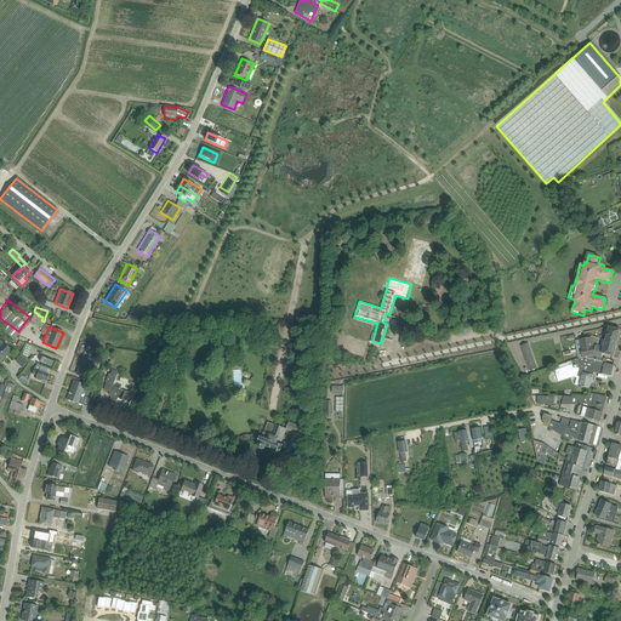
[(609,328),(605,342),(617,345),(620,330),(609,328)]
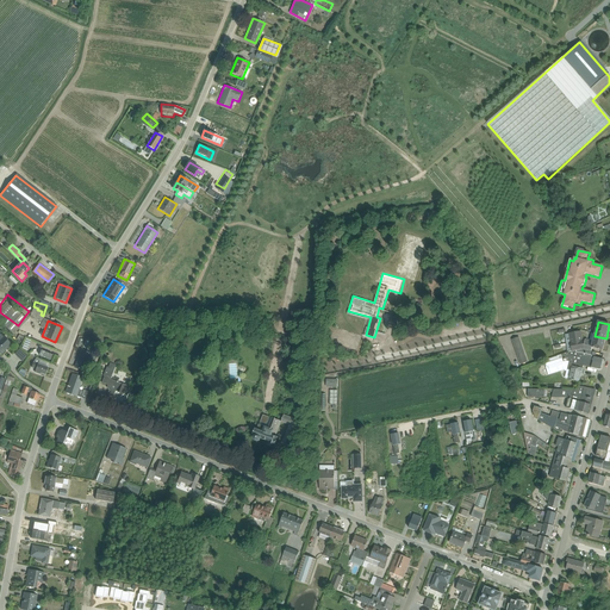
[(0,336),(0,355),(11,344),(1,335),(0,336)]
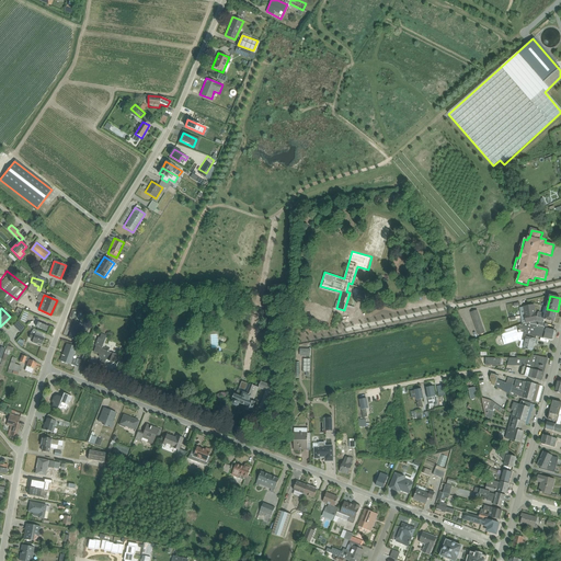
[(476,308),(469,311),(477,332),(483,330),(476,308)]
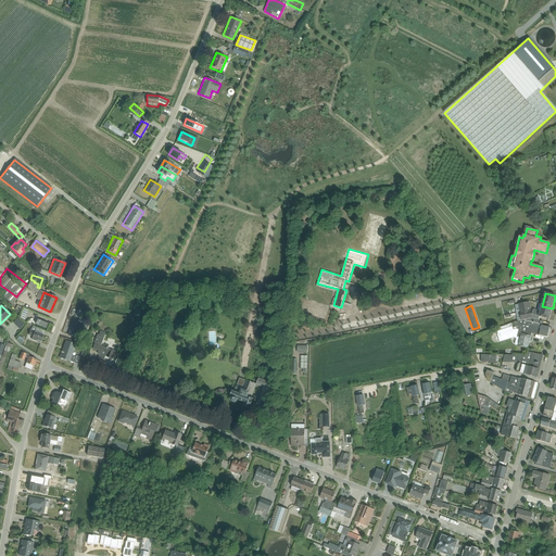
[(539,317),(550,320),(553,308),(542,306),(539,317)]
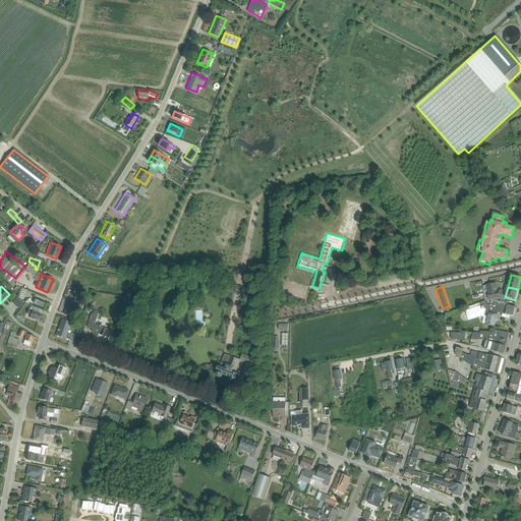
[(45,302),(47,297),(37,293),(34,298),(45,302)]
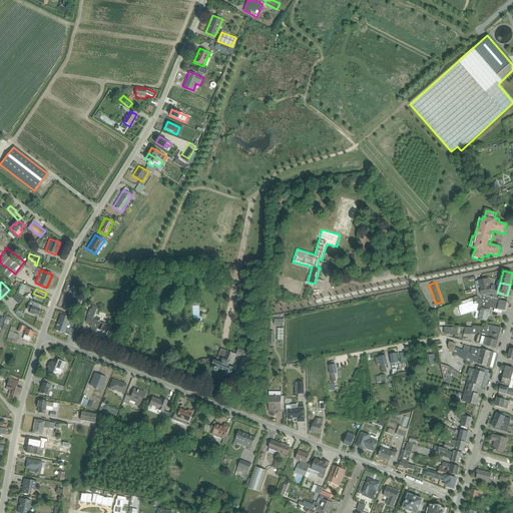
[(32,301),(41,304),(43,299),(34,296),(32,301)]
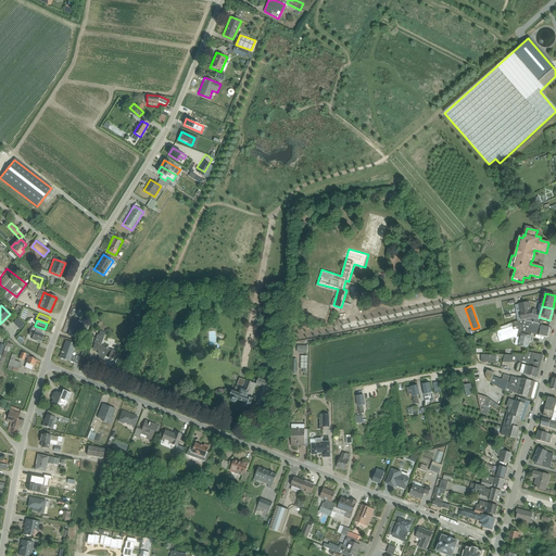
[(67,335),(77,338),(83,324),(72,320),(67,335)]
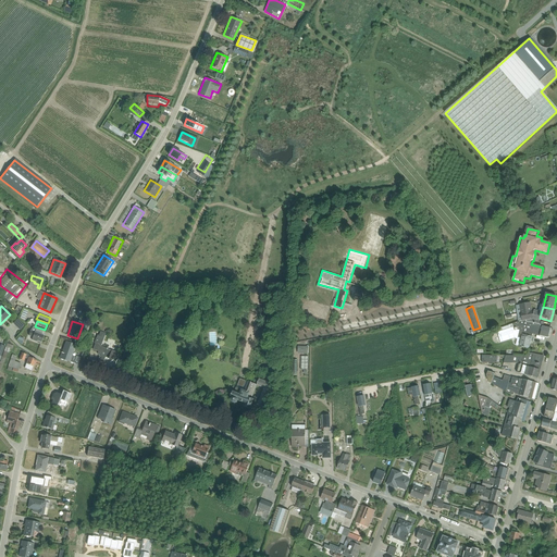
[(540,336),(547,338),(551,329),(543,326),(540,336)]
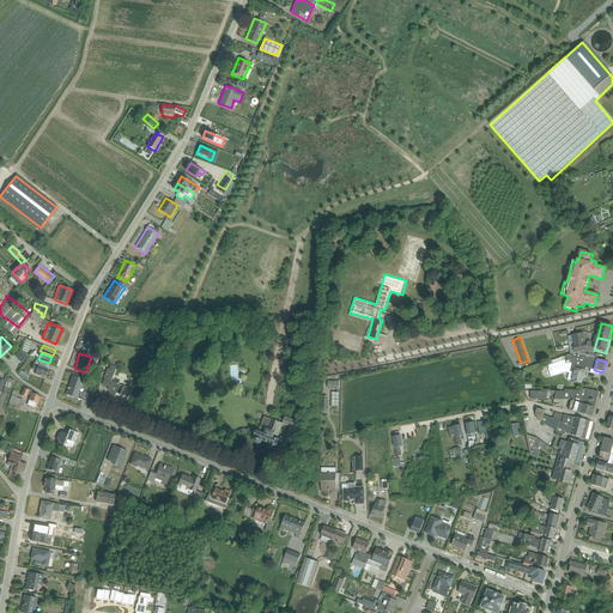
[(44,378),(48,369),(37,365),(34,375),(44,378)]
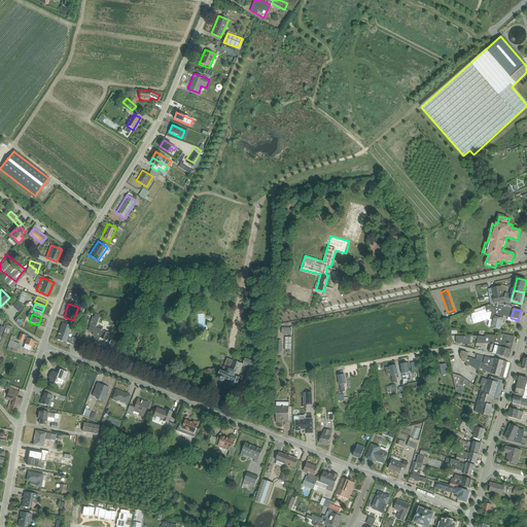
[(491,327),(500,329),(503,319),(494,316),(491,327)]
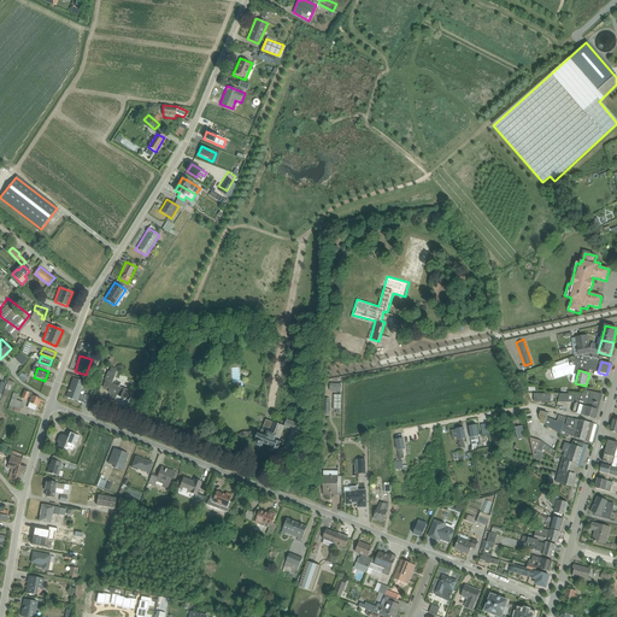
[(65,398),(77,403),(84,383),(72,378),(65,398)]
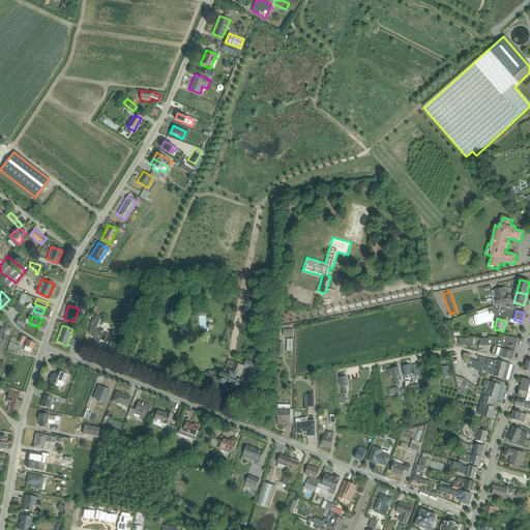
[(0,340),(6,342),(10,328),(2,326),(0,332),(0,340)]
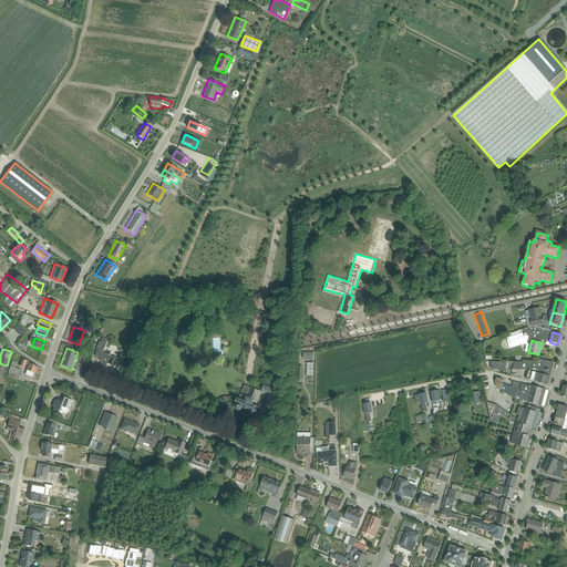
[(101,362),(112,367),(115,358),(104,354),(101,362)]
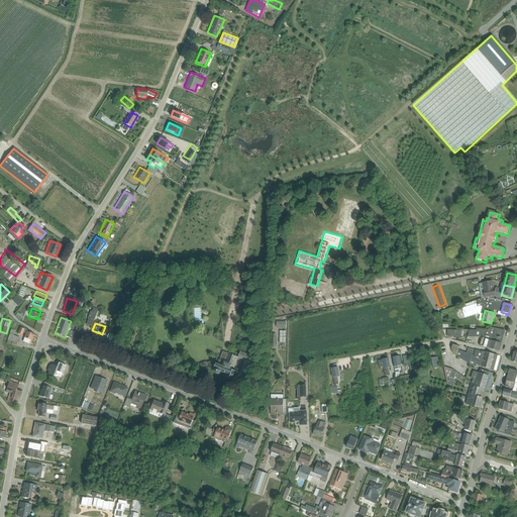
[(470,325),(469,332),(482,334),(483,326),(470,325)]
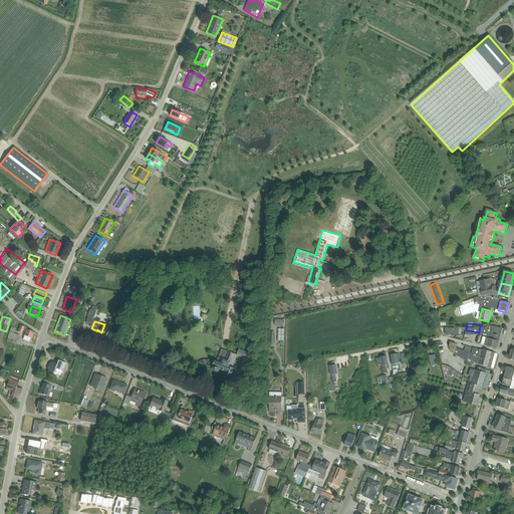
[(17,328),(13,326),(8,336),(19,341),(21,336),(15,333),(17,328)]
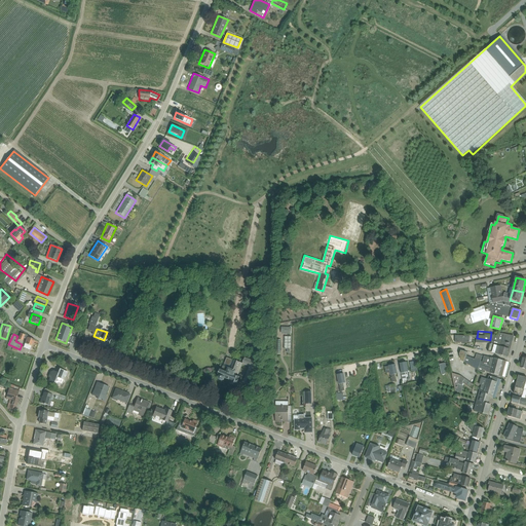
[(497,346),(510,350),(514,337),(501,334),(497,346)]
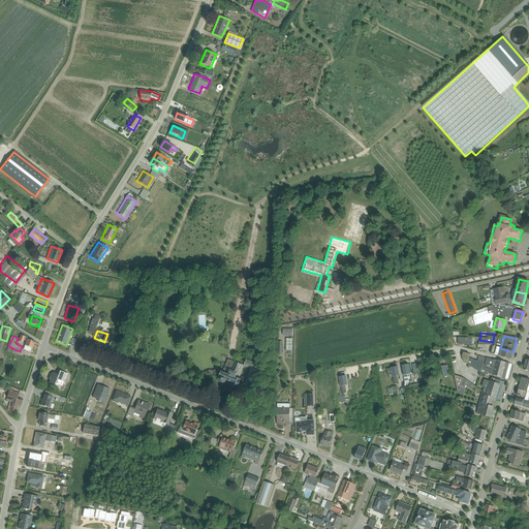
[(474,337),(458,337),(458,346),(474,346),(474,337)]
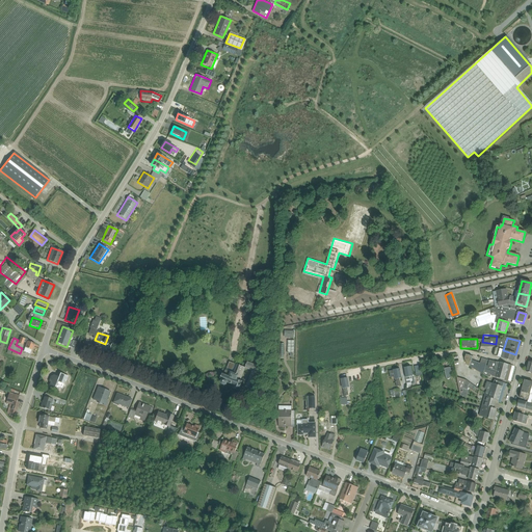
[(24,350),(30,353),(33,346),(27,343),(24,350)]
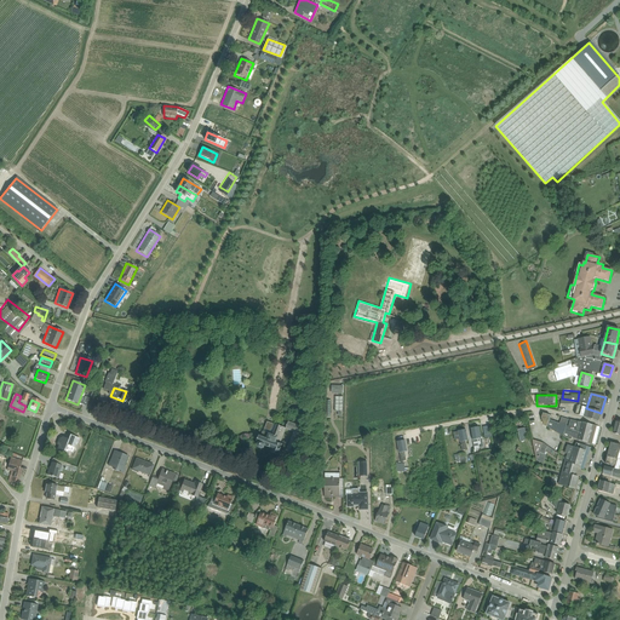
[(584,418),(598,422),(601,413),(586,408),(584,418)]
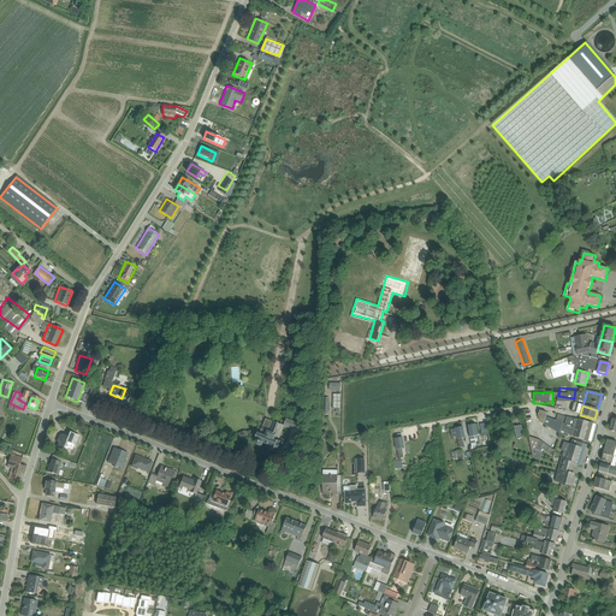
[(284,440),(282,439),(286,427),(295,431),(298,422),(288,418),(284,425),(278,422),(273,432),(268,430),(266,433),(260,431),(253,446),(264,451),(265,446),(279,452),(284,440)]
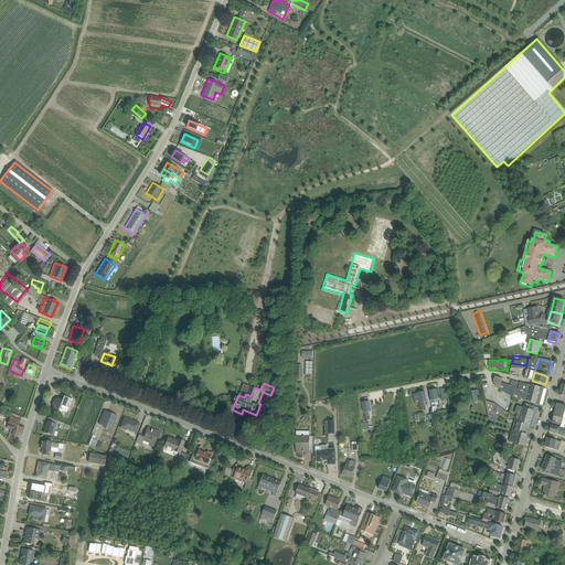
[(526,402),(540,405),(544,388),(531,385),(526,402)]
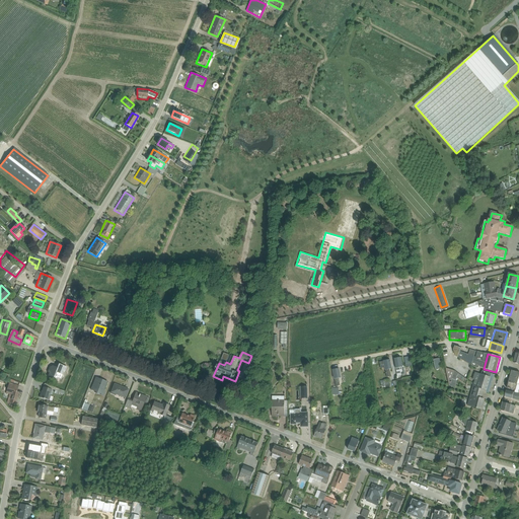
[(392,369),(390,359),(379,362),(381,370),(384,369),(386,378),(391,377),(390,369),(392,369)]
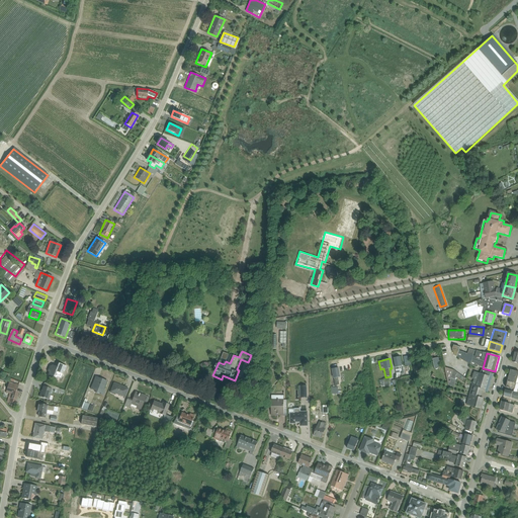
[(64,373),(67,366),(58,363),(56,367),(50,365),(46,375),(53,378),(54,376),(60,378),(63,372),(64,373)]
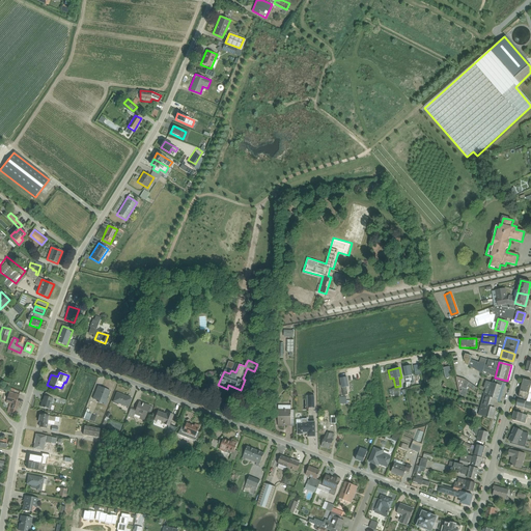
[(459,375),(459,391),(469,391),(468,375),(459,375)]
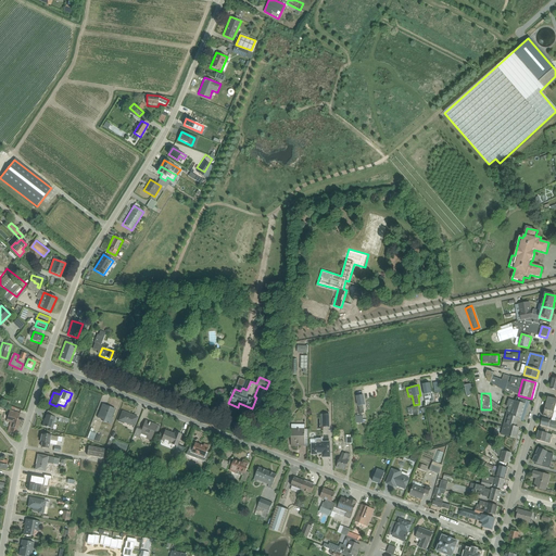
[(364,394),(354,395),(356,411),(365,409),(364,394)]
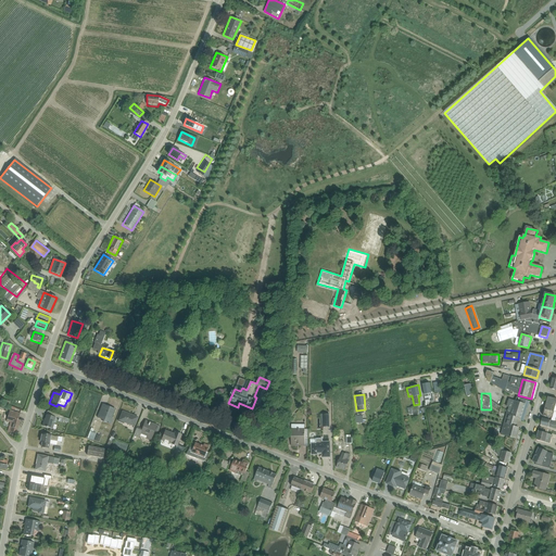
[(546,404),(555,406),(555,403),(555,399),(548,396),(546,404)]
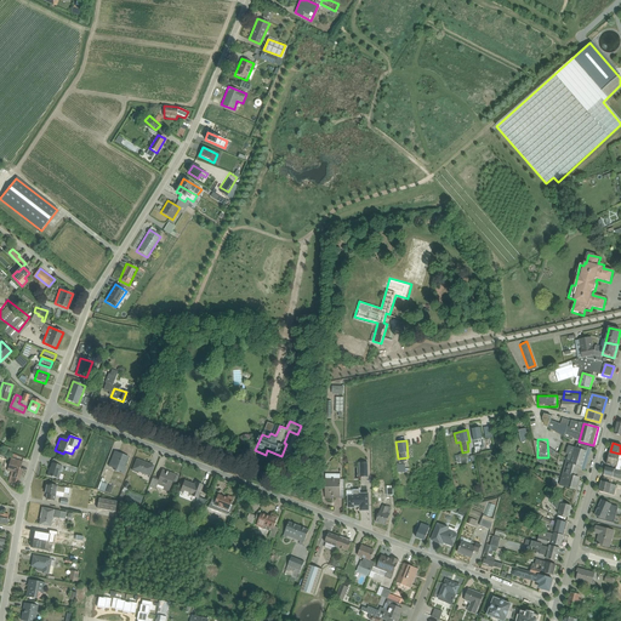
[(570,462),(581,469),(588,446),(576,444),(570,462)]
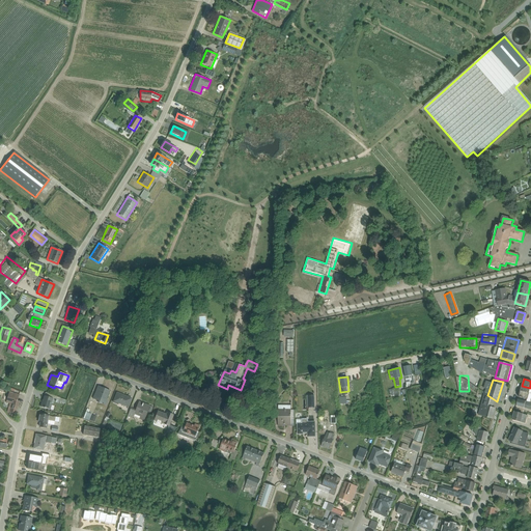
[(91,400),(104,406),(110,391),(98,386),(91,400)]
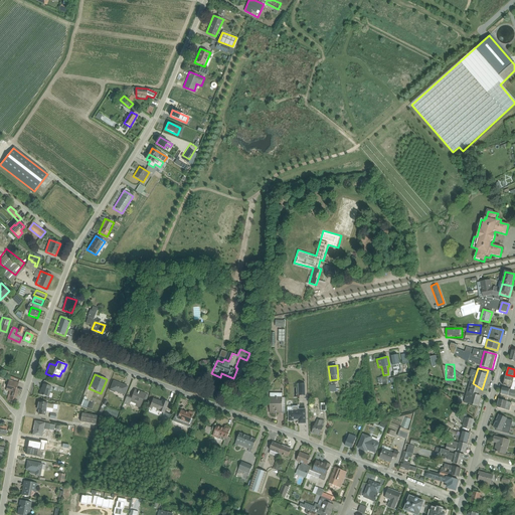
[(299,393),(306,392),(306,379),(298,379),(299,393)]
